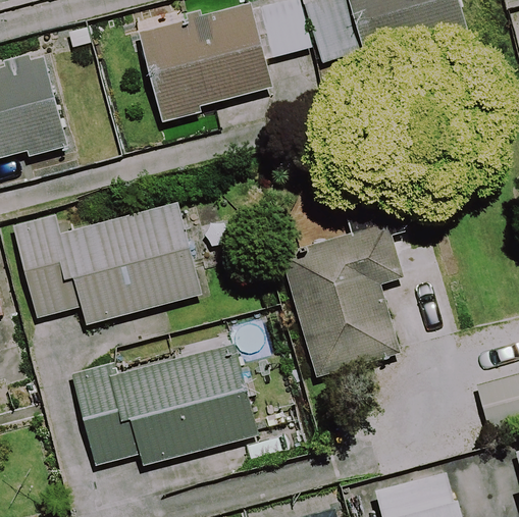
[(316,49),(304,0),(265,0),(138,32),(159,120),(268,93),(261,62),(316,49)]
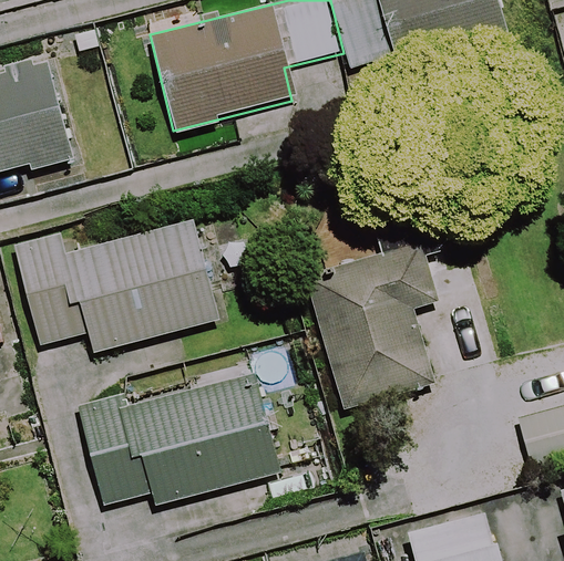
[(330,0),(344,53),(348,72),(501,34),(492,0),(330,0)]
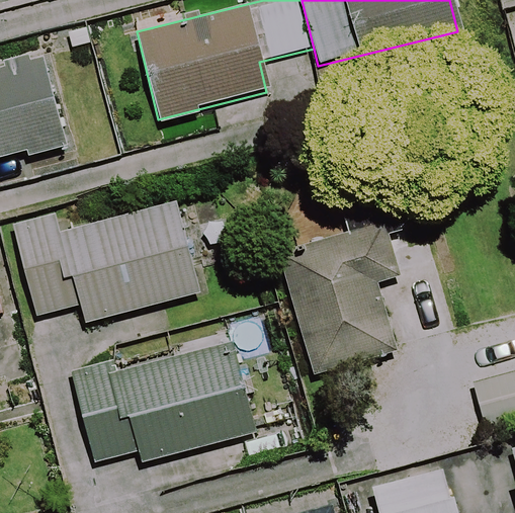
[(0,160),(62,147),(44,60),(0,68),(0,160)]
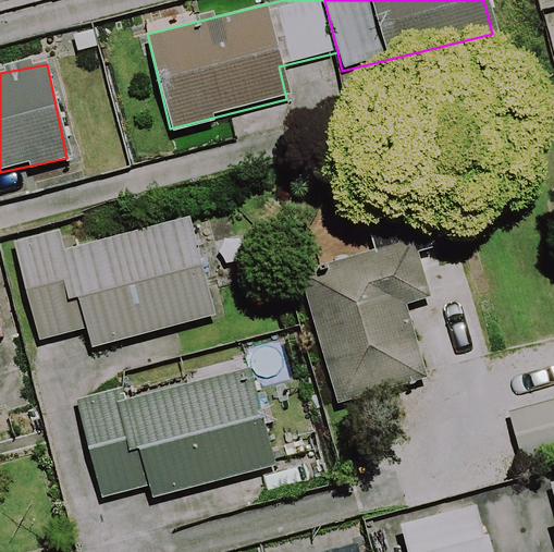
[(214,315),(191,217),(69,247),(63,229),(14,241),(38,340),(87,328),(91,346),(214,315)]
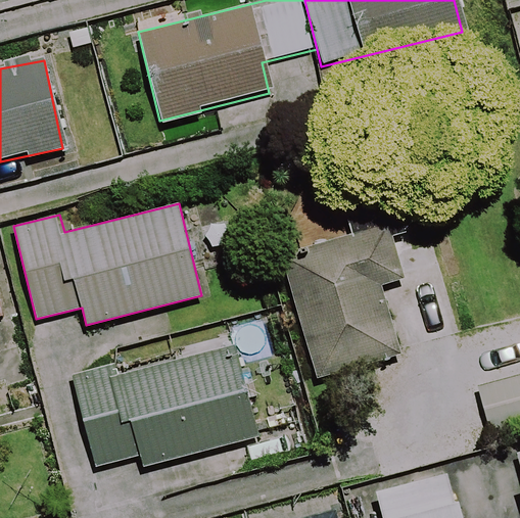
[(403,349),(368,220),(279,243),(314,373),(403,349)]
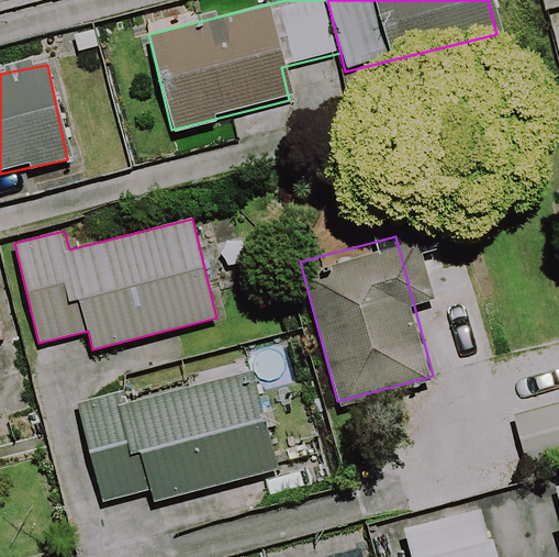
[(279,470),(254,370),(80,414),(103,502),(152,490),(155,501),(279,470)]
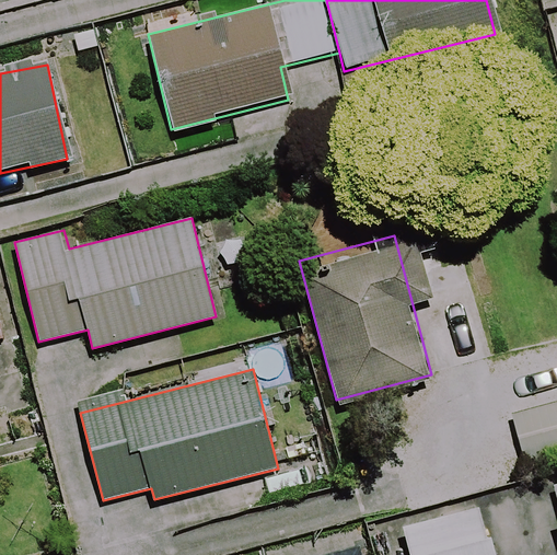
[(556,404),(512,418),(525,462),(556,452),(556,404)]
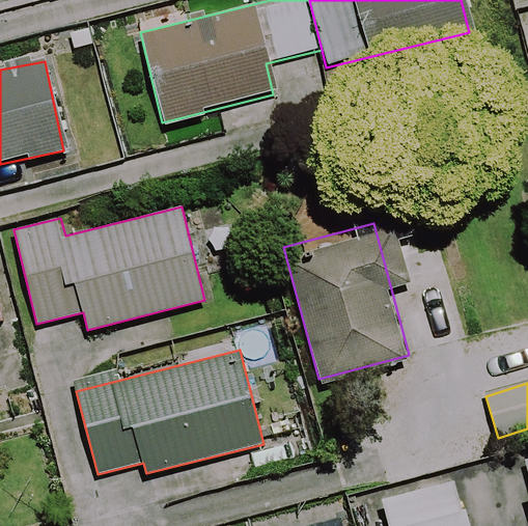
[(481,525),(481,524),(470,477),(377,500),(383,525),(481,525)]
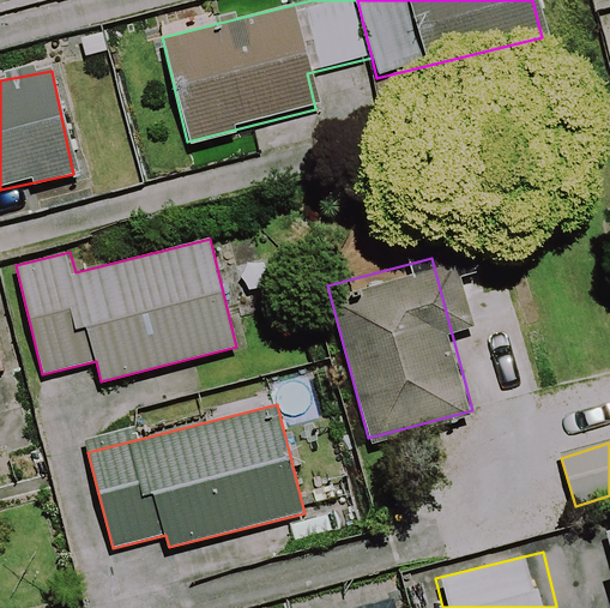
[(397,607),(394,597),(354,607),(397,607)]
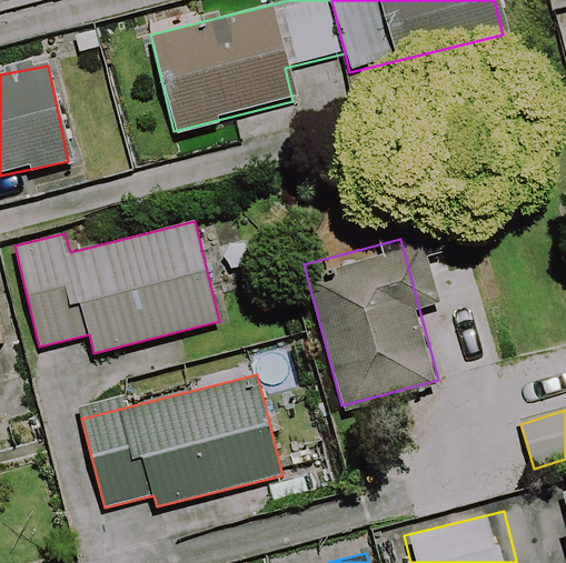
All buildings are outlined.
